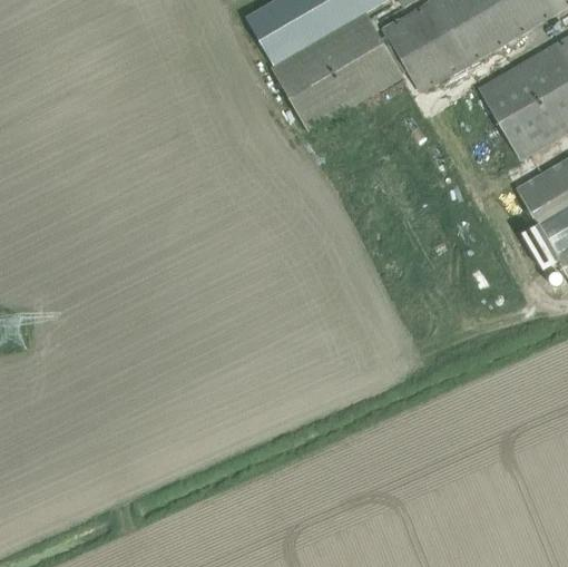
[(272,0),(243,17),(272,66),(365,12),(365,11),(385,0),(272,0)]
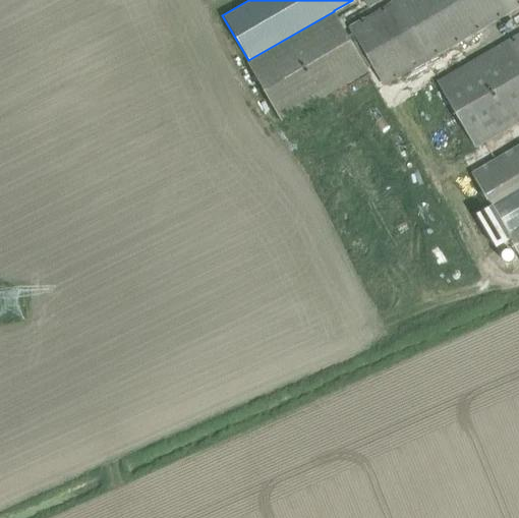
[(348,35),(334,10),(334,11),(248,60),(246,62),(283,123),(368,72),(366,67),(370,64),(384,85),(518,5),(518,0),(391,0),(348,25),(352,32),(348,35)]
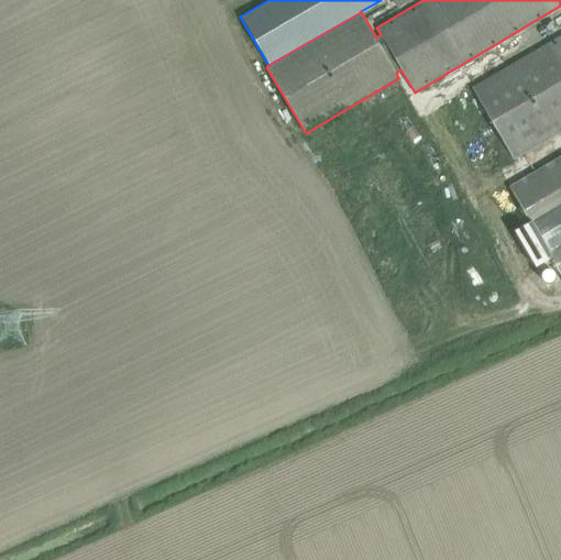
[(560,32),(470,86),(513,160),(560,131),(560,32)]
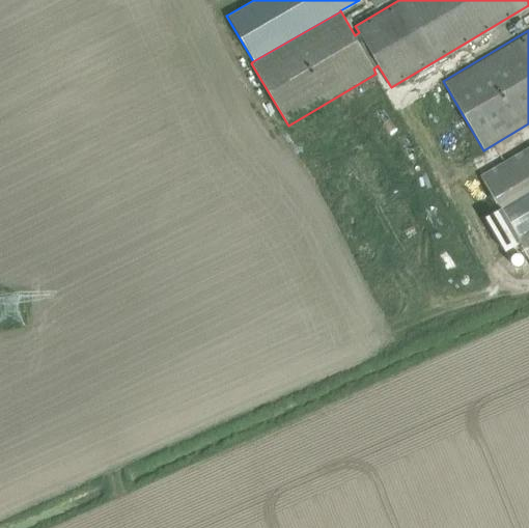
[(522,246),(528,258),(528,146),(480,175),(501,212),(486,220),(506,254),(522,246)]
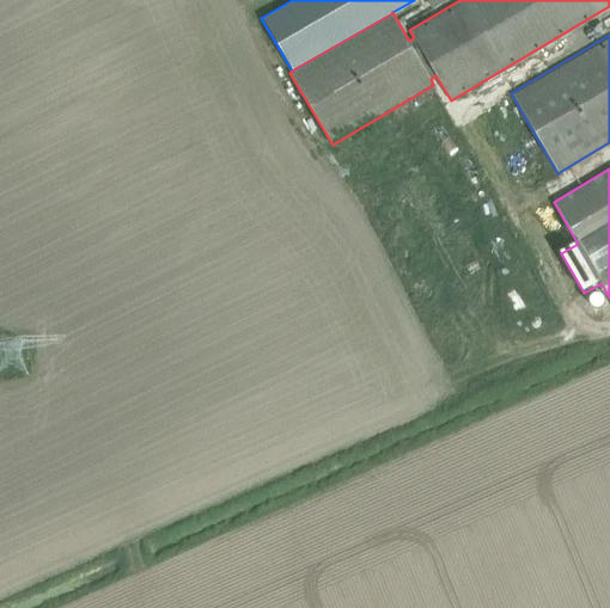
All buildings are outlined.
